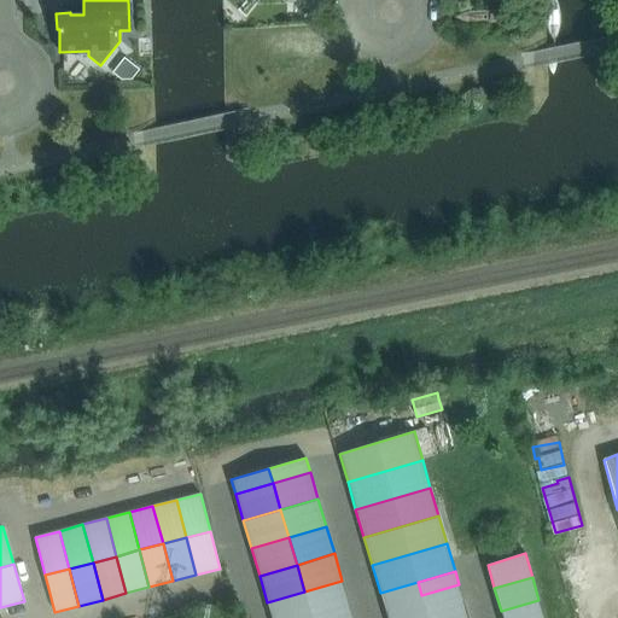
[(304,592),(312,617),(315,617),(350,608),(342,581),(304,592)]
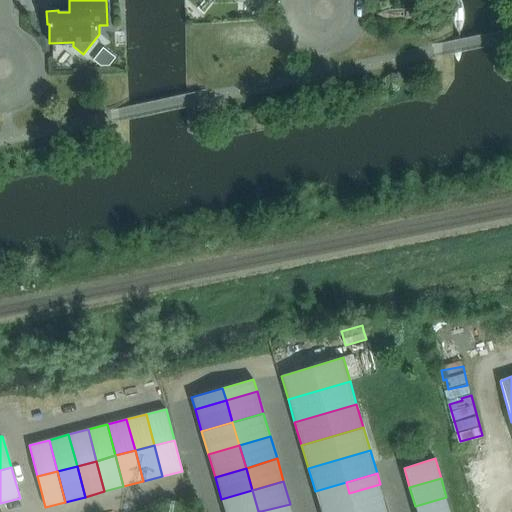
[(318,503),(349,493),(346,482),(315,491),(318,503)]
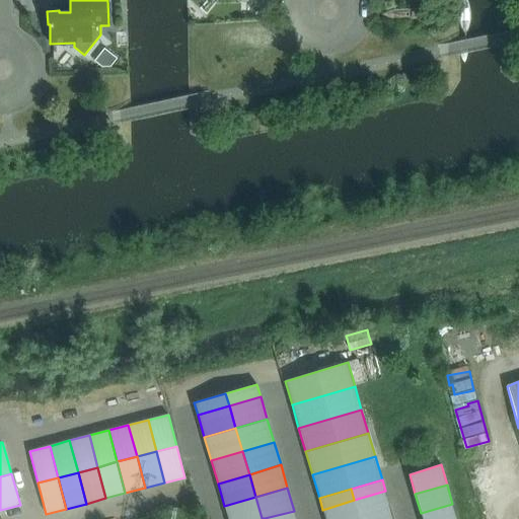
[(354,500),(358,512),(388,503),(385,491),(354,500)]
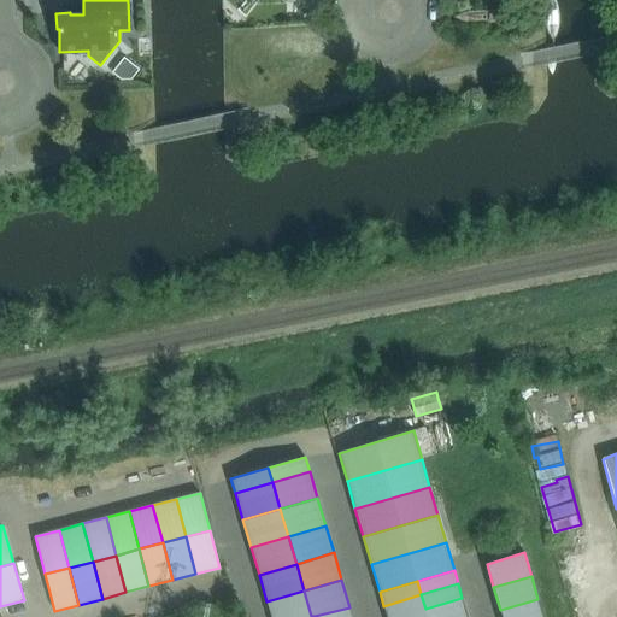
[(311,616),(304,591),(266,601),(271,616),(311,616)]
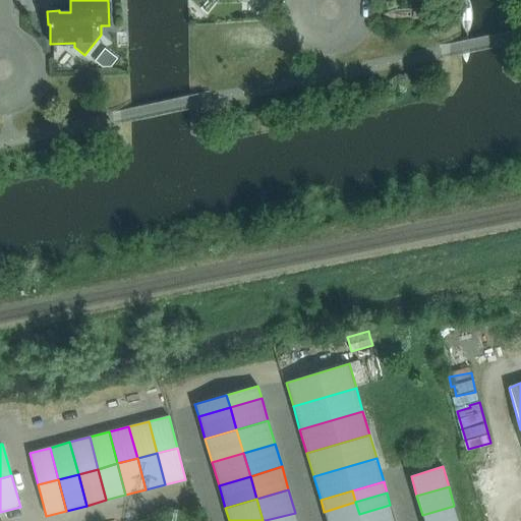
[(326,520),(334,520),(359,514),(355,502),(324,512),(326,520)]
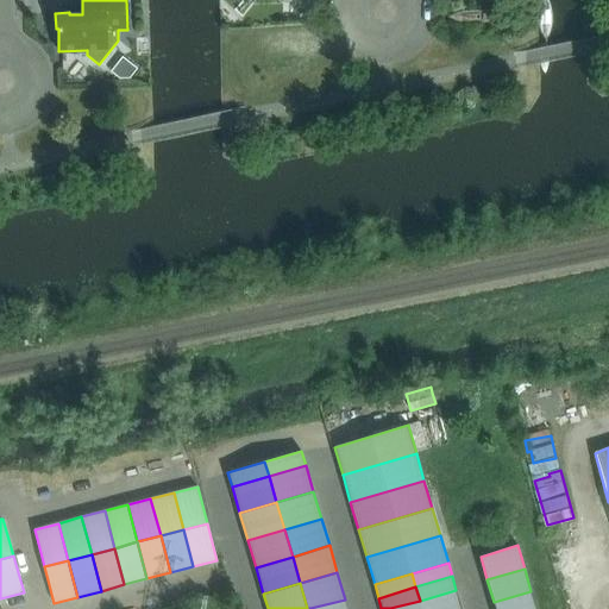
[(420,601),(421,608),(441,608),(460,603),(456,590),(420,601)]
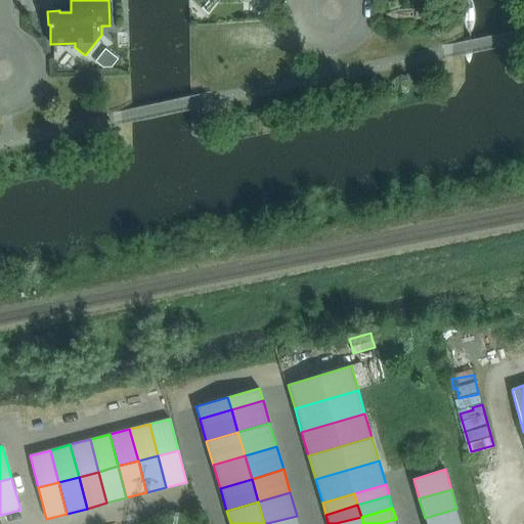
[(425,518),(426,523),(461,523),(456,509),(425,518)]
